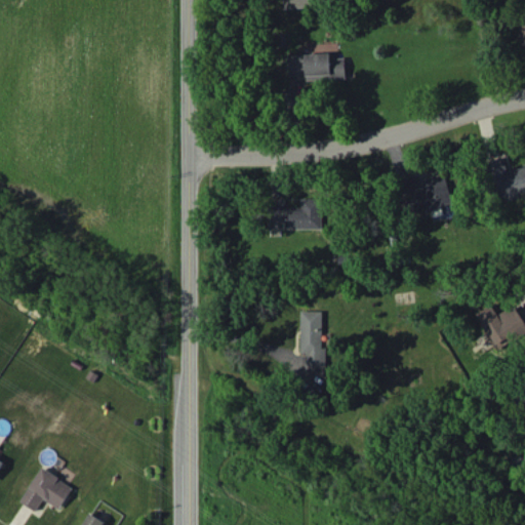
[(289,54),(290,77),(346,75),(346,57),(331,57),(330,52),(289,54)]
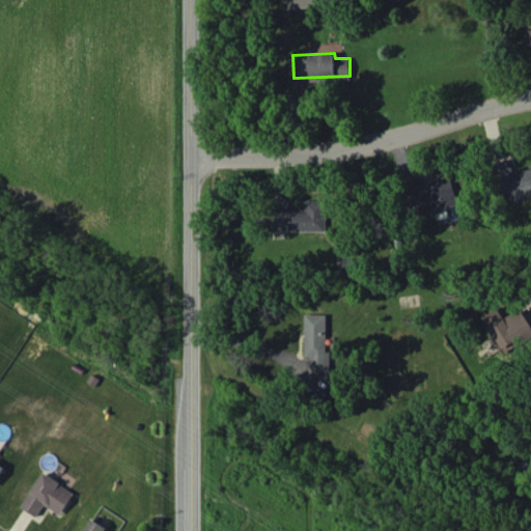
[(530,168),(514,172),(511,160),(495,164),(504,204),(530,197),(530,168)]
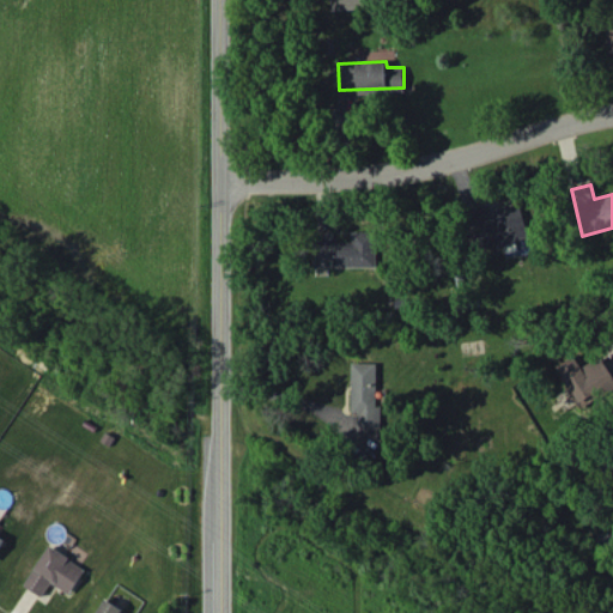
[(521,201),(491,210),(489,202),(466,208),(478,252),(530,237),(521,201)]
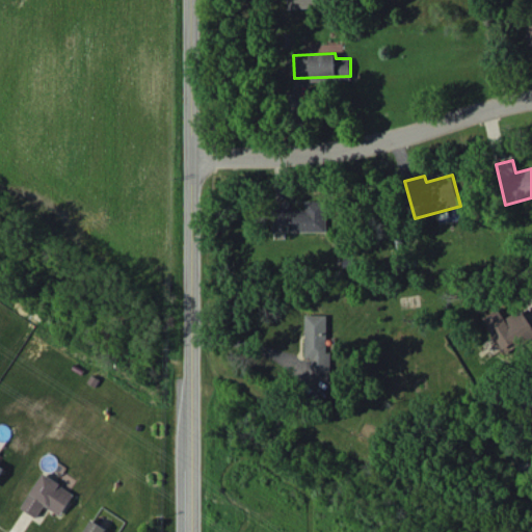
[(327,231),(326,201),(306,201),(306,209),(290,209),(290,201),(272,202),(272,232),(327,231)]
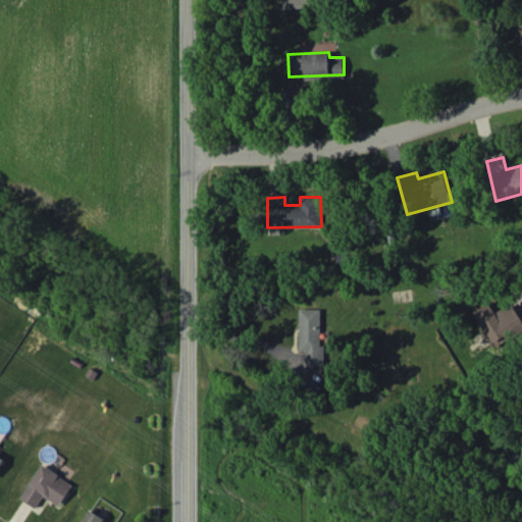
[(474,312),(496,346),(521,328),(521,317),(513,302),(500,310),(494,301),(474,312)]
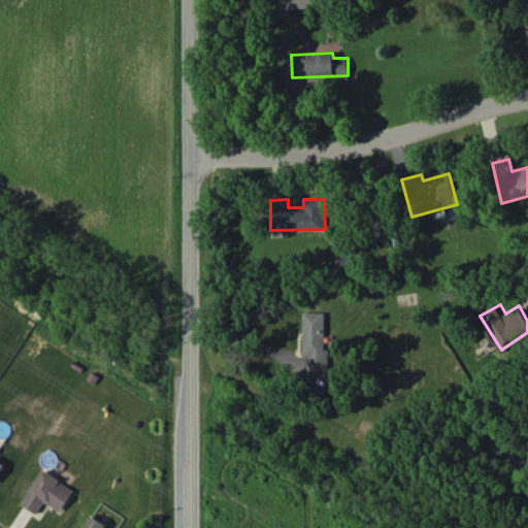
[(302,355),(308,355),(307,368),(327,368),(328,349),(324,349),(325,312),(303,312),(302,355)]
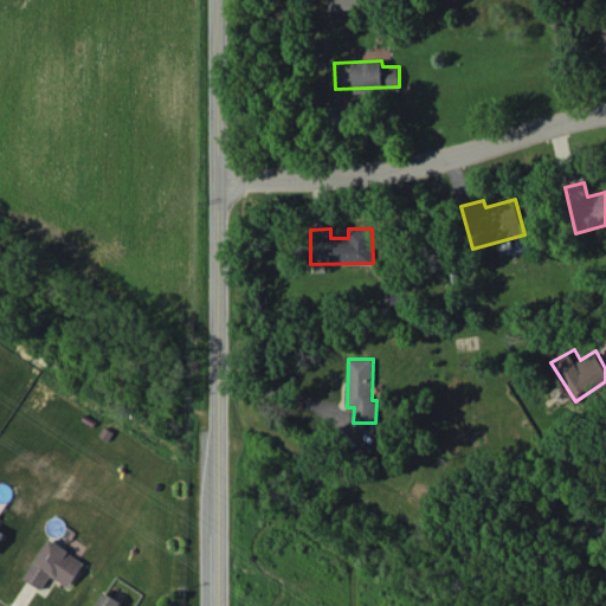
[(42,590),(50,575),(69,587),(84,561),(47,539),(24,578),(42,590)]
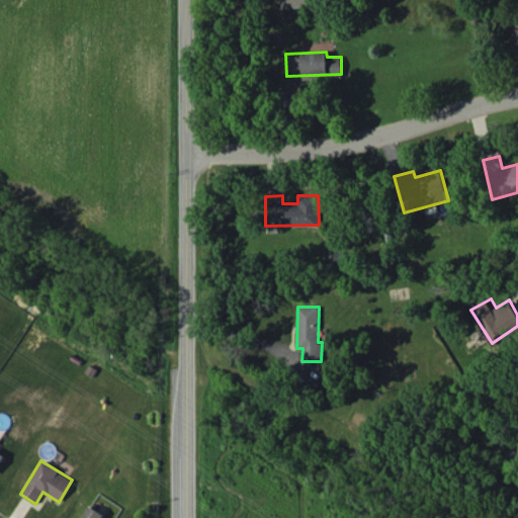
[(109,517),(85,506),(79,517),(109,517)]
